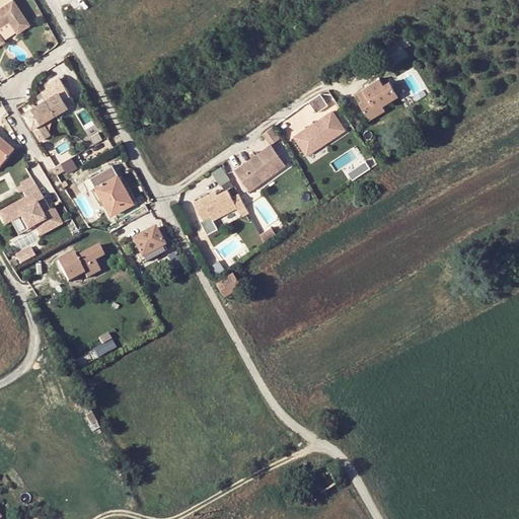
[(15,34),(27,26),(9,2),(0,8),(0,45),(2,44),(1,42),(0,40),(0,27),(6,24),(13,33),(15,34)]
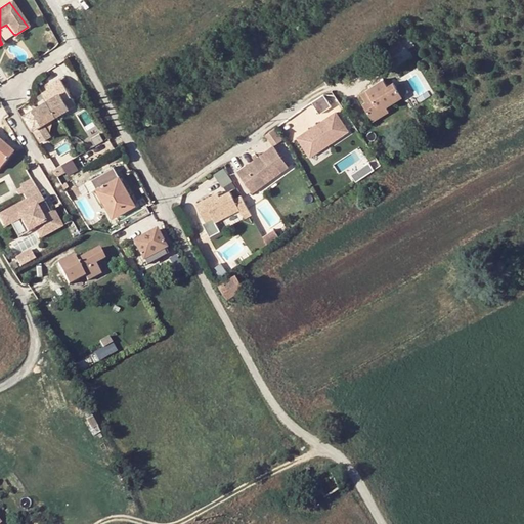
[(0,40),(1,42),(13,34),(6,25),(0,28),(0,40)]
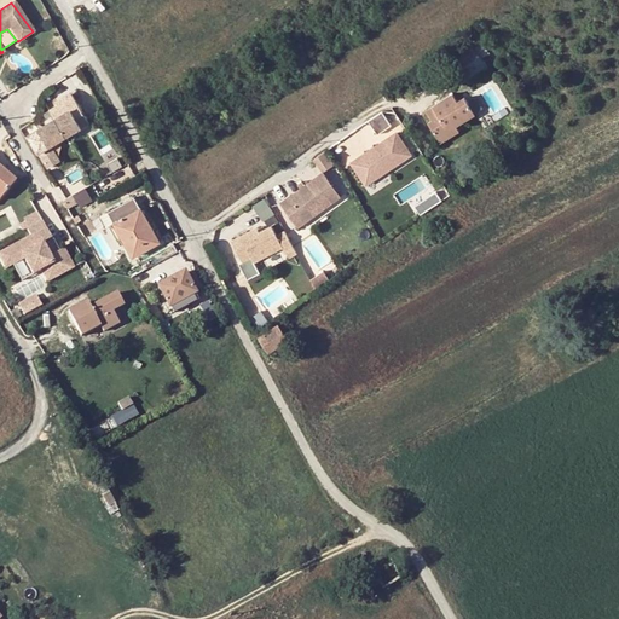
[(478,41),(472,46),(476,53),(484,48),(478,41)]
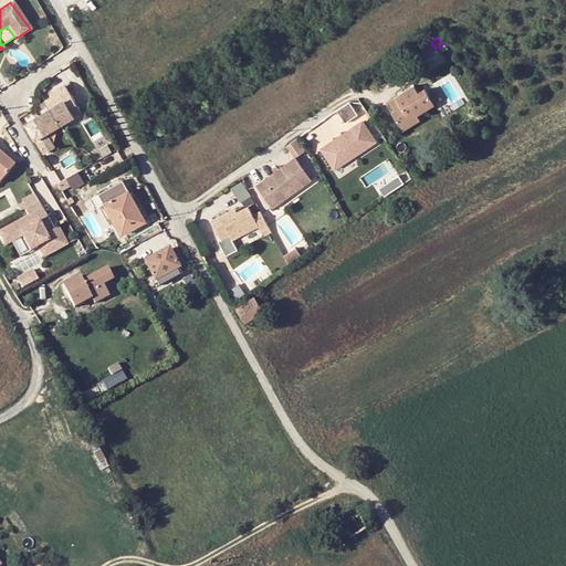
[(431,42),(413,55),(411,53),(409,55),(411,56),(409,59),(422,75),(444,59),(440,53),(436,49),(431,42)]
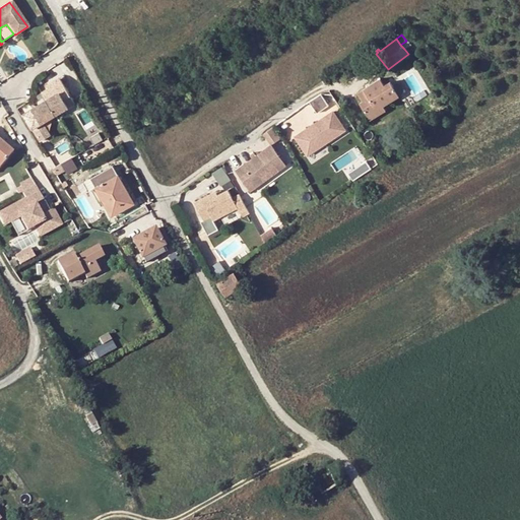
[(409,46),(404,49),(408,54),(413,50),(409,46)]
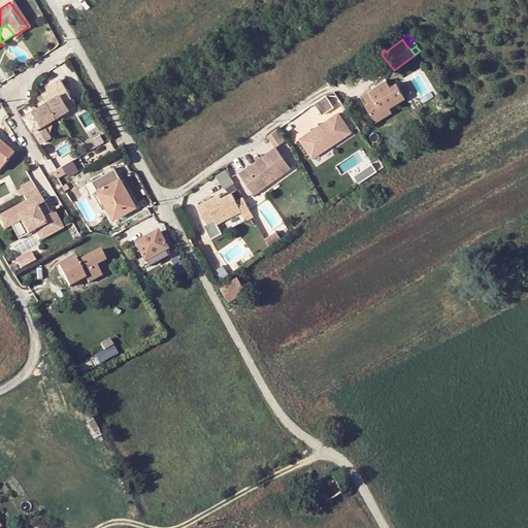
[(374,118),(390,107),(405,97),(396,83),(391,87),(386,79),(364,94),(369,102),(366,104),(374,118)]
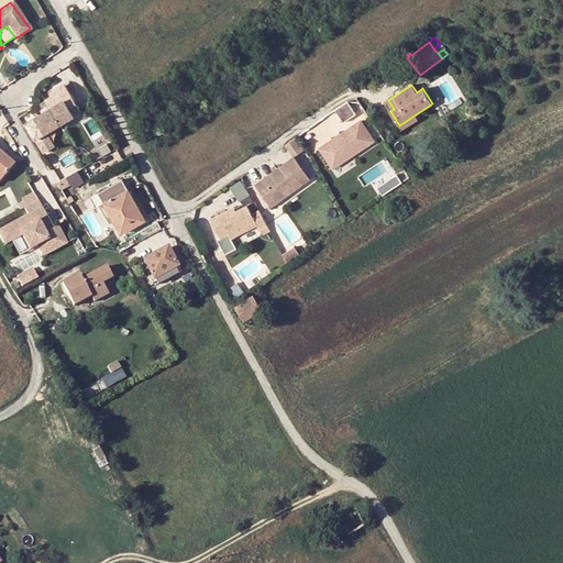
[(461,98),(470,91),(465,86),(457,91),(461,98)]
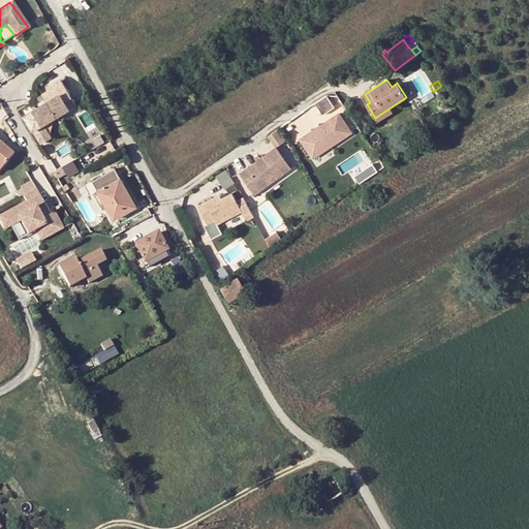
[(76,107),(67,93),(32,114),(33,116),(26,120),(33,132),(43,126),(76,107)]
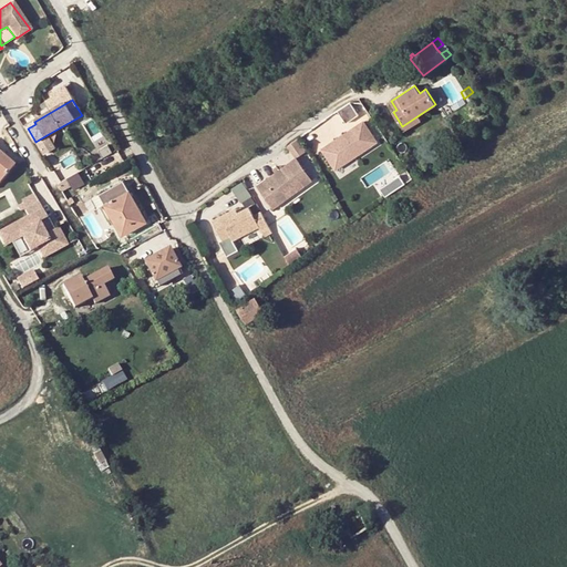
[(334,109),(343,121),(356,112),(347,100),(334,109)]
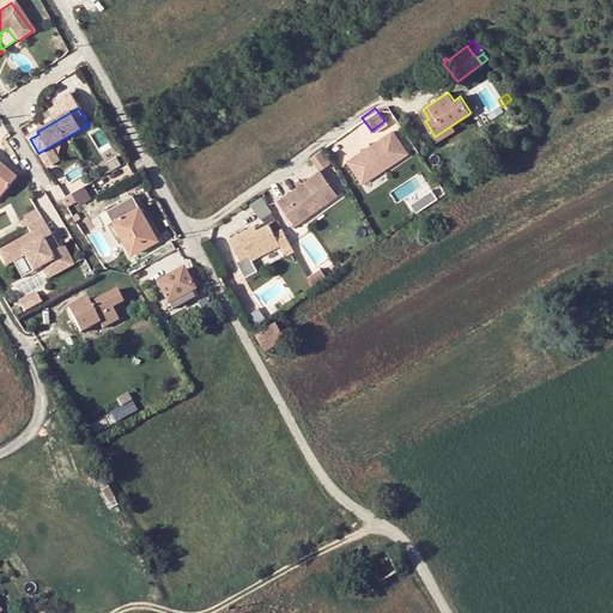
[(453,125),(435,137),(437,140),(455,129),(453,125)]
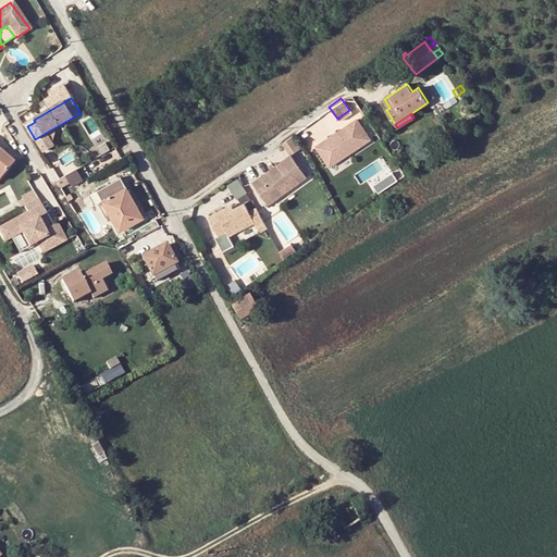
[(354,118),(313,145),(326,164),(367,137),(354,118)]
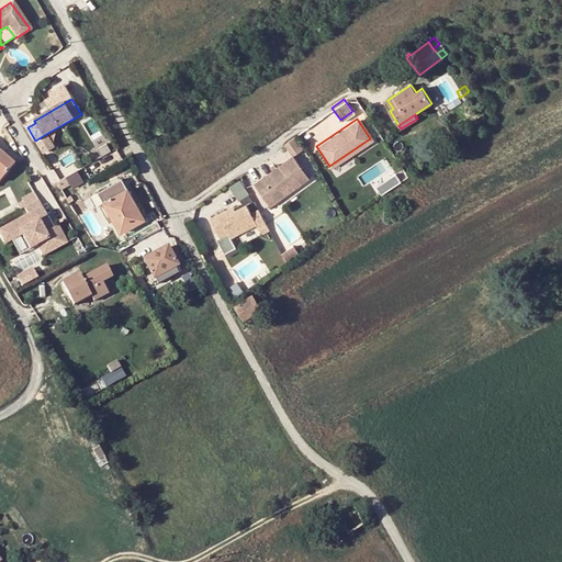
[(55,149),(46,134),(35,141),(44,156),(55,149)]
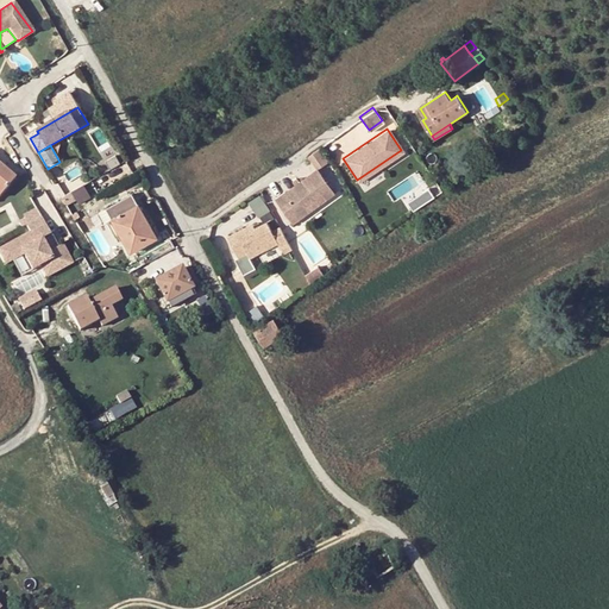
[(319,149),(307,157),(315,170),(327,162),(319,149)]
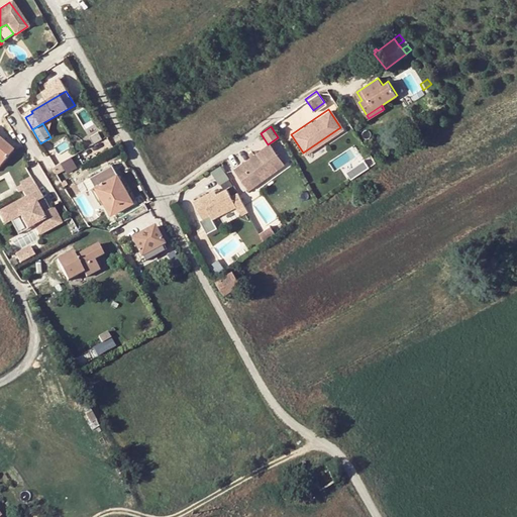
[(13,152),(0,141),(0,168),(1,169),(13,152)]
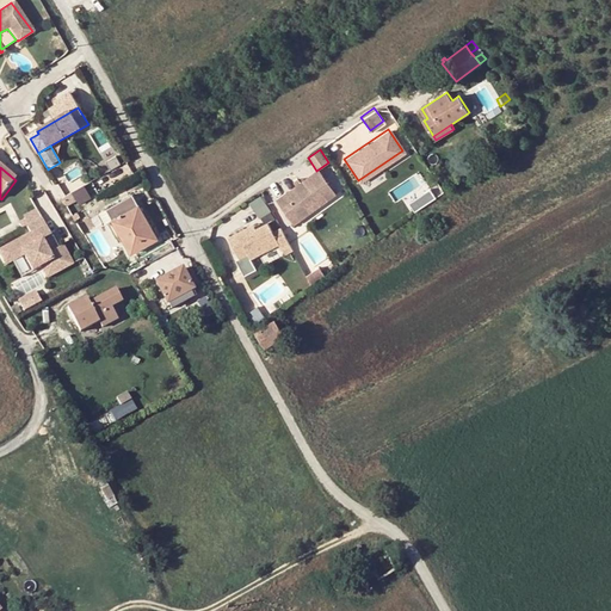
[(334,196),(316,171),(273,201),(288,220),(312,204),(315,209),(334,196)]
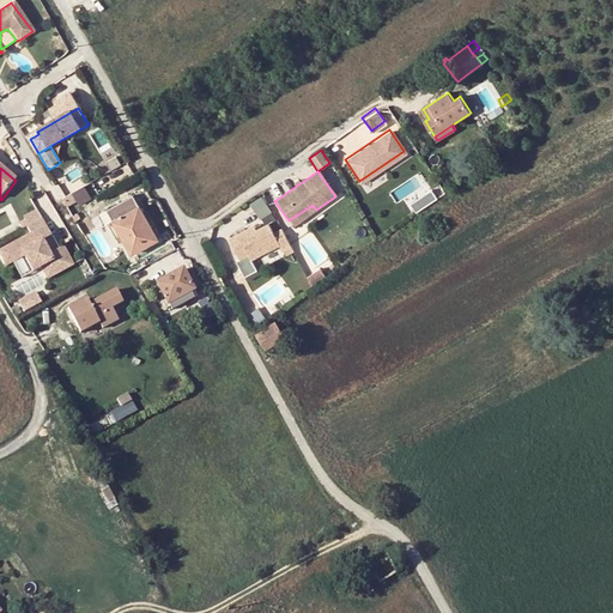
[(431,192),(426,196),(431,204),(437,200),(431,192)]
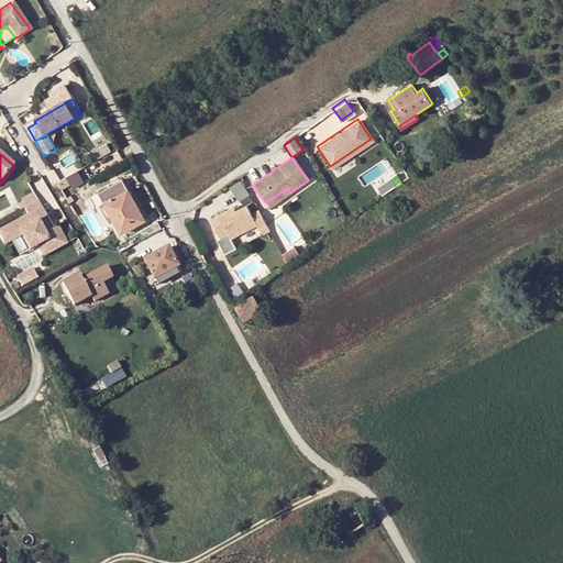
[(69,187),(65,179),(57,185),(62,191),(69,187)]
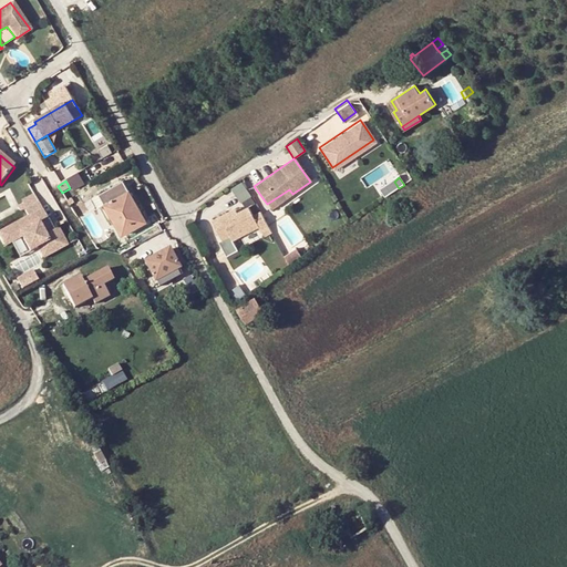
[(112,219),(122,236),(146,222),(129,191),(123,181),(99,195),(103,202),(104,205),(112,219)]
